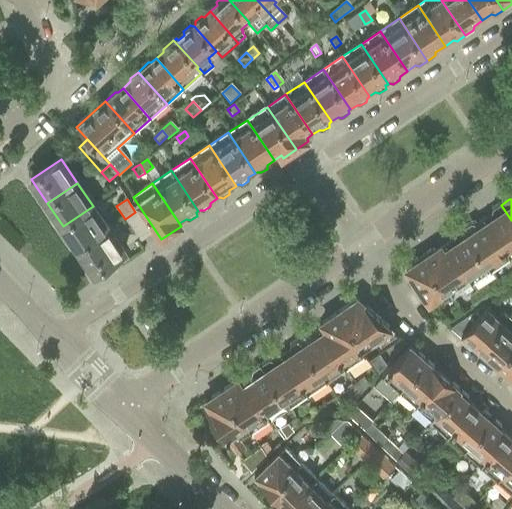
[(492,214),(483,220),(510,260),(511,258),(511,220),(501,205),(493,210),(492,214)]
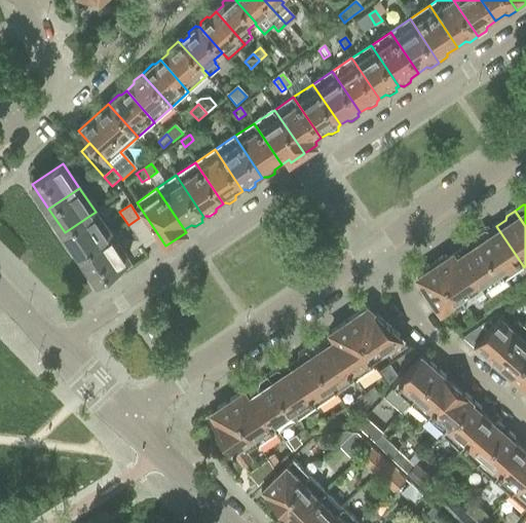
[(65,232),(80,257),(112,236),(96,212),(65,232)]
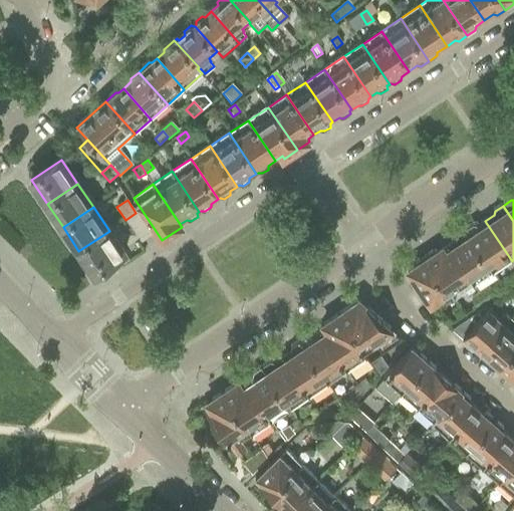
[(136,213),(125,220),(141,243),(152,236),(136,213)]
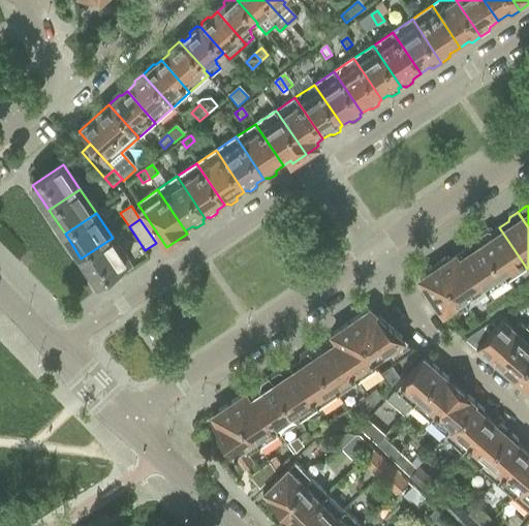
[(486,233),(477,238),(507,282),(527,269),(499,227),(491,234),(486,233)]
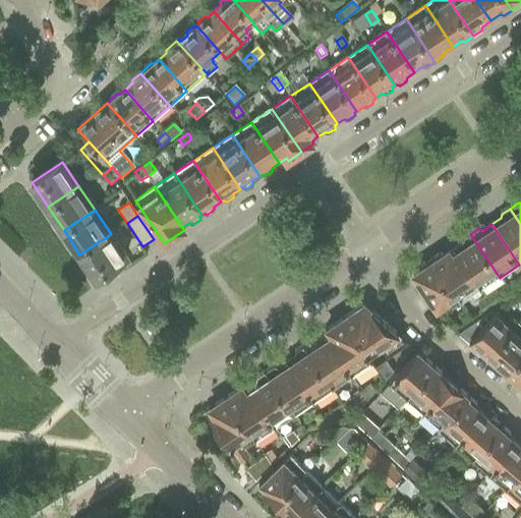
[(111,234),(79,254),(96,279),(127,259),(111,234)]
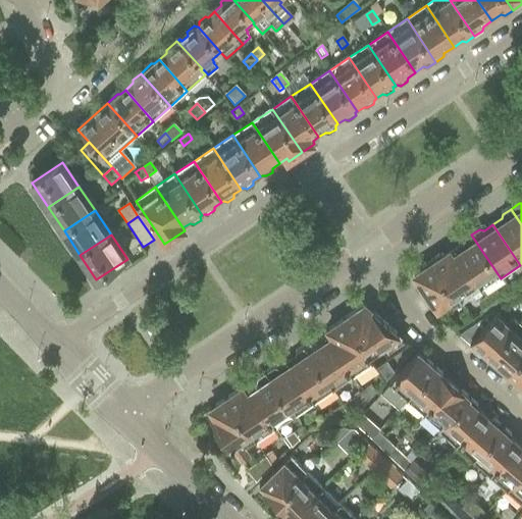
[(463,244),(454,250),(481,292),(501,278),(471,235),(464,241),(463,244)]
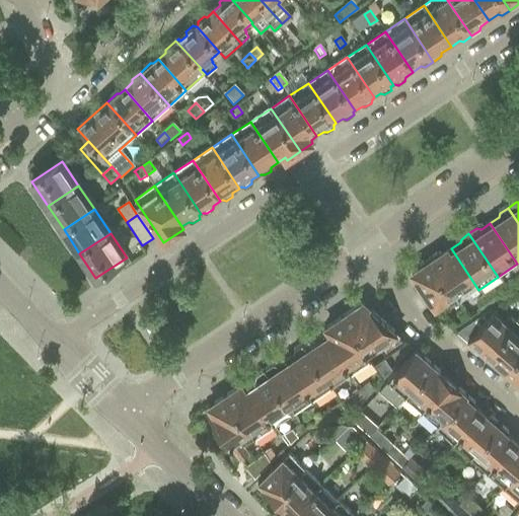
[(437,254),(430,260),(459,302),(478,290),(451,248),(441,255),(437,254)]
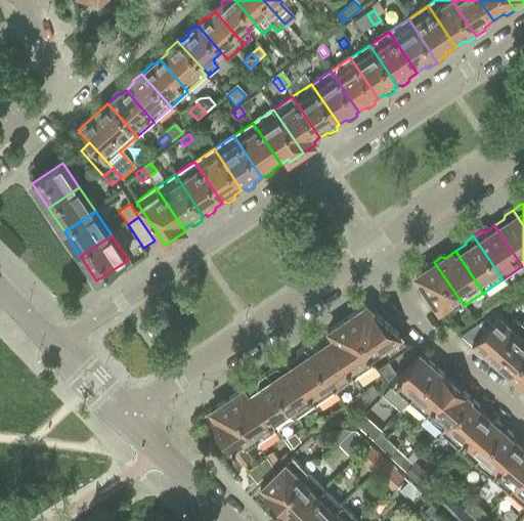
[(464,305),(434,262),(422,270),(421,274),(416,277),(439,312),(459,299),(464,306),(464,305)]
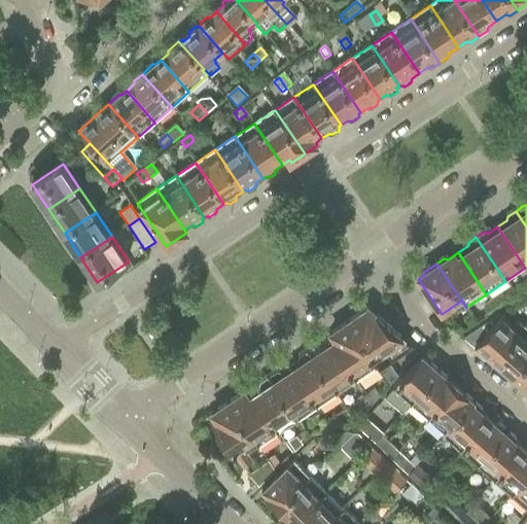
[(501,297),(491,303),(496,310),(505,303),(501,297)]
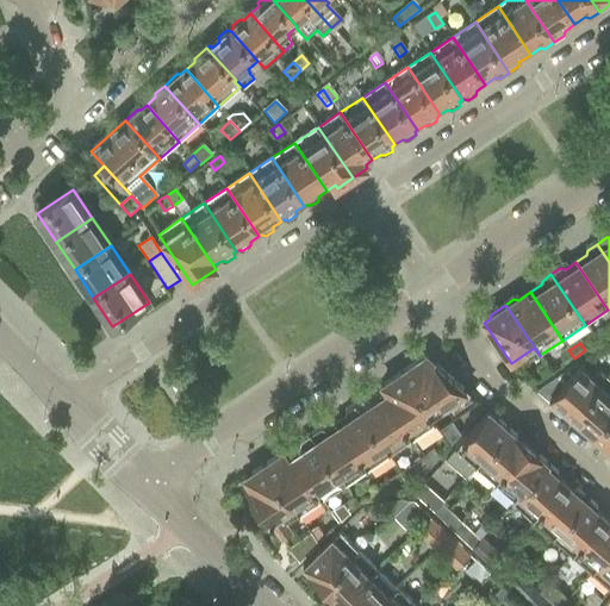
[(568,350),(560,357),(565,364),(574,358),(568,350)]
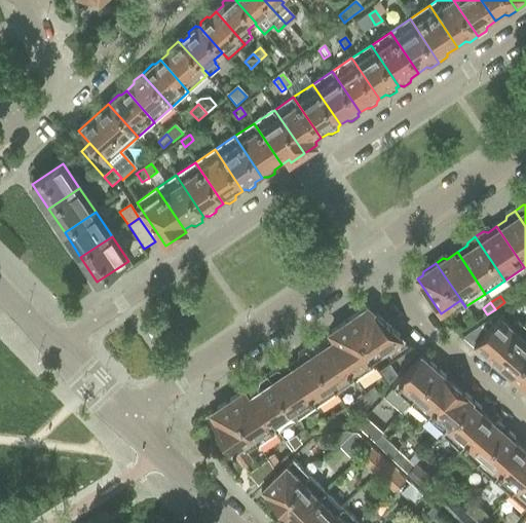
[(364,311),(343,325),(373,369),(374,368),(370,361),(382,352),(388,362),(409,347),(370,312),(364,311)]
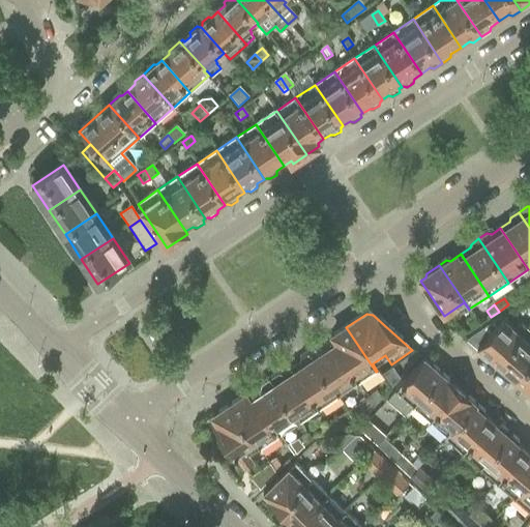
[(489,358),(497,366),(527,331),(522,327),(517,327),(513,329),(504,321),(502,322),(499,319),(466,342),(486,359),(489,358)]
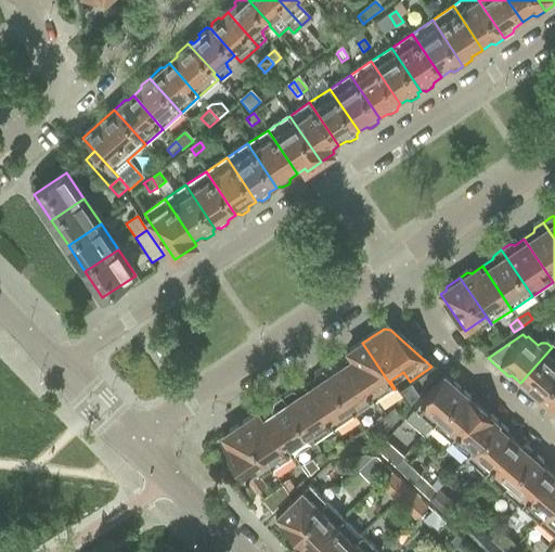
[(482,342),(476,347),(482,352),(482,354),(489,349),(482,342)]
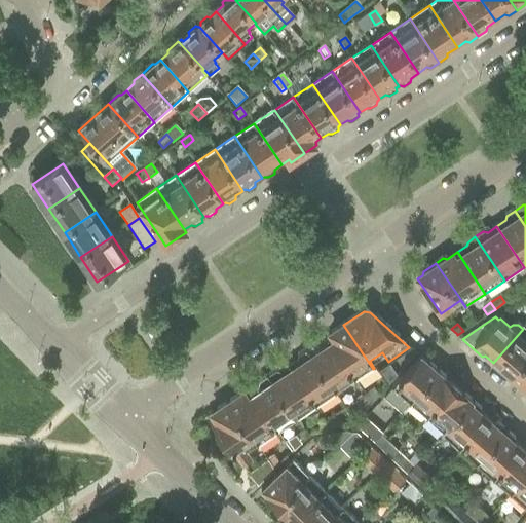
[(332,337),(327,340),(354,381),(373,369),(343,325),(330,335),(332,337)]
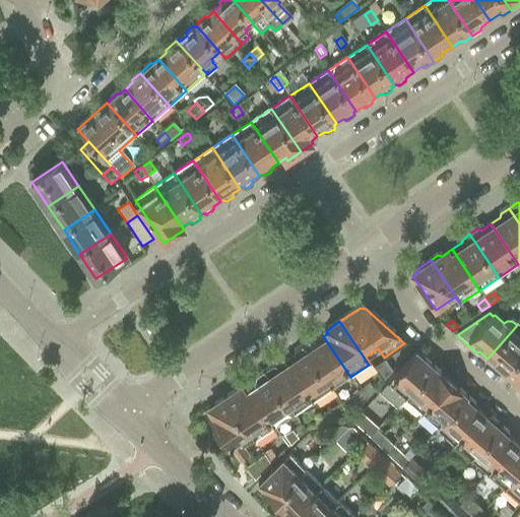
[(495,369),(503,376),(519,356),(519,321),(517,325),(488,359),(496,366),(495,369)]
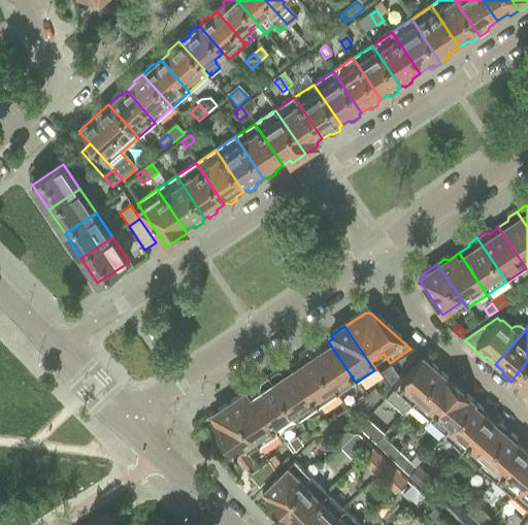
[(316,347),(306,352),(336,396),(356,383),(328,341),(320,348),(316,347)]
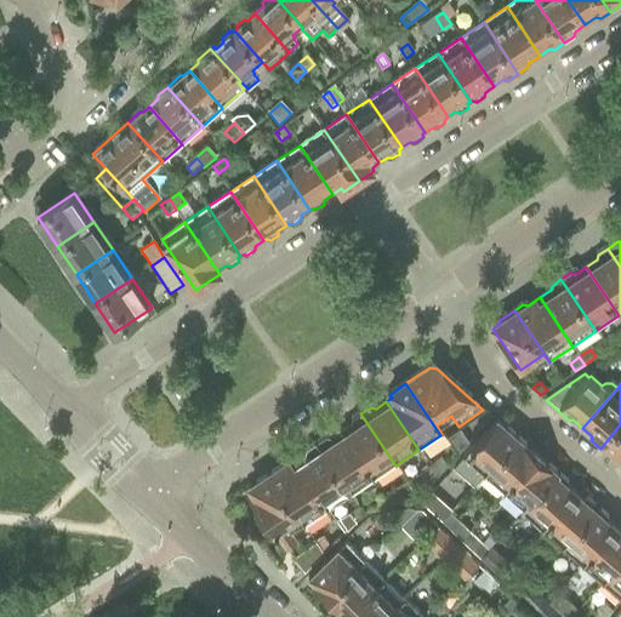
[(351,426),(341,432),(374,480),(396,466),(360,413),(351,421),(351,426)]
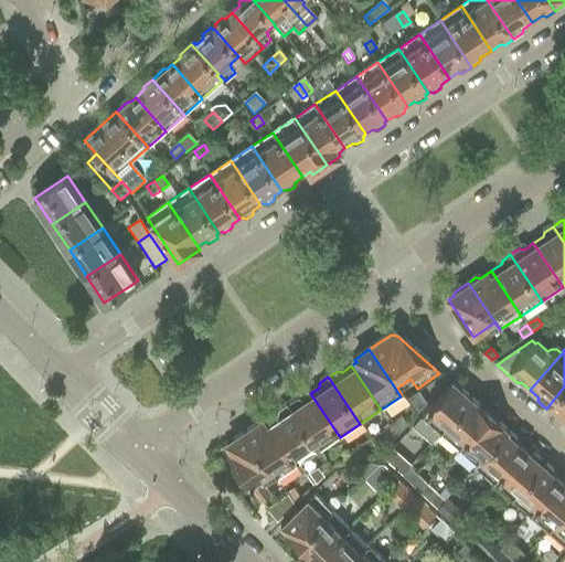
[(451,383),(412,428),(430,445),(439,435),(470,400),(451,383)]
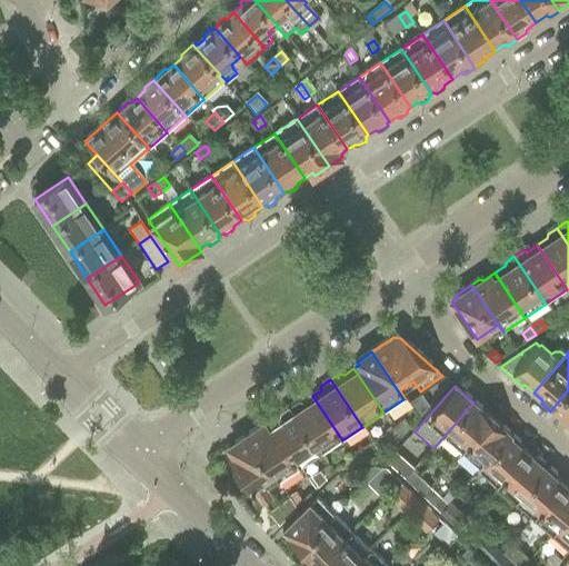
[(562,418),(568,424),(568,389),(550,411),(559,419),(562,418)]
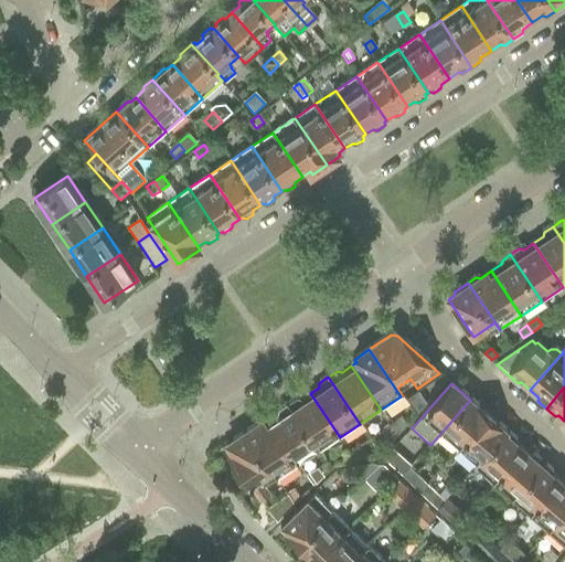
[(296,399),(286,405),(318,452),(340,437),(310,393),(300,400),(296,399)]
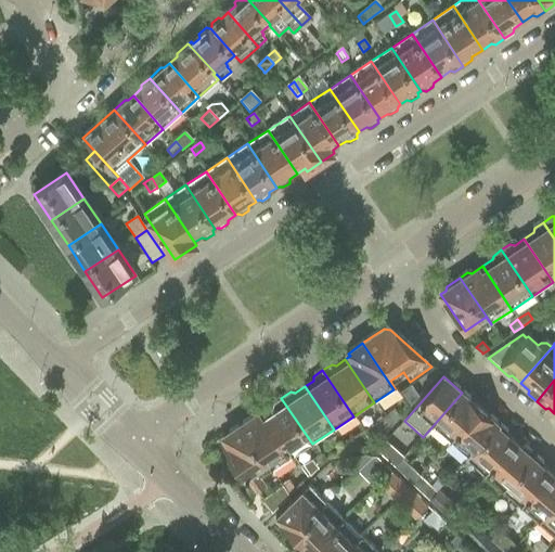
[(411,386),(399,394),(409,408),(418,397),(411,386)]
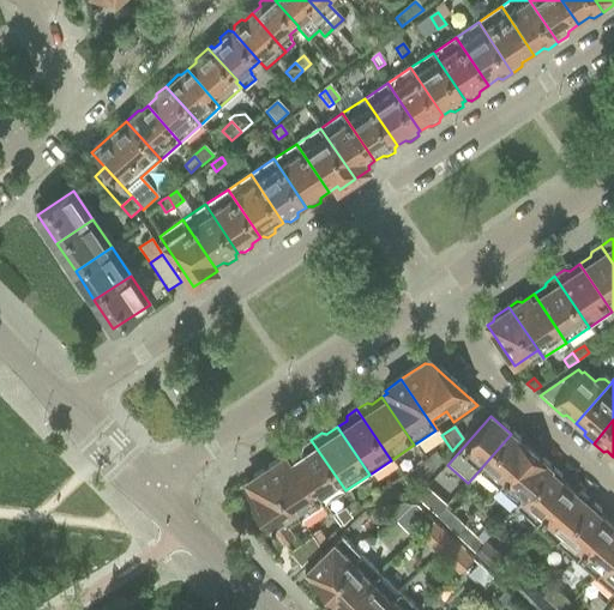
[(477,472),(498,490),(498,489),(531,452),(511,434),(477,472)]
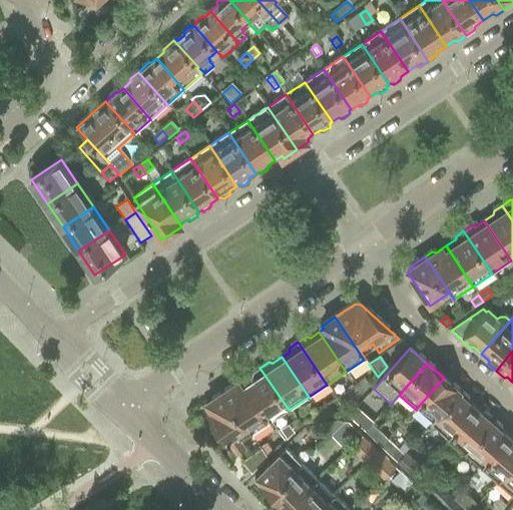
[(251,377),(242,384),(270,423),(289,410),(260,368),(251,374),(251,377)]
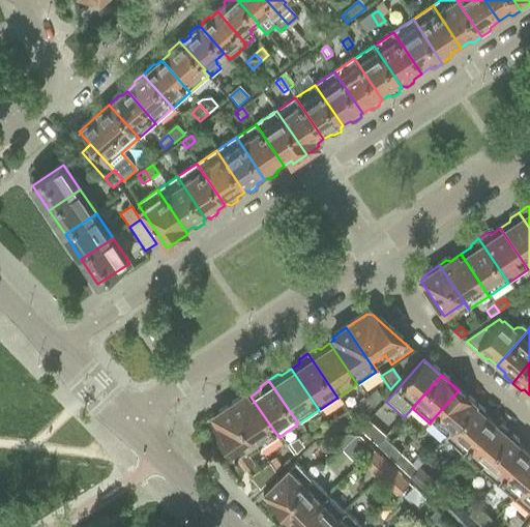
[(459,390),(430,422),(447,438),(476,406),(459,390)]
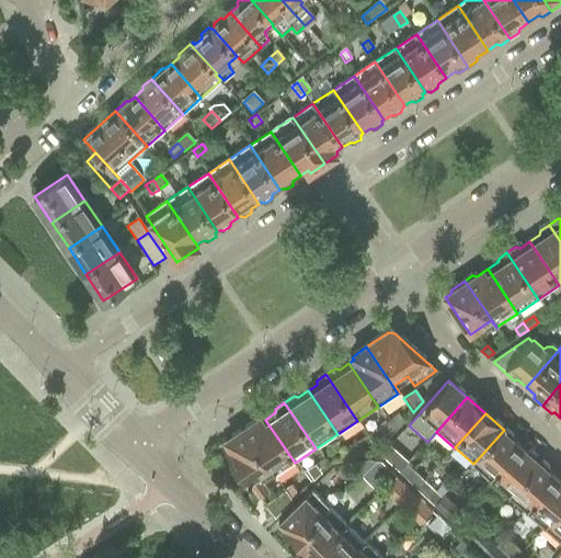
[(398,417),(389,422),(389,423),(396,432),(402,423),(398,417)]
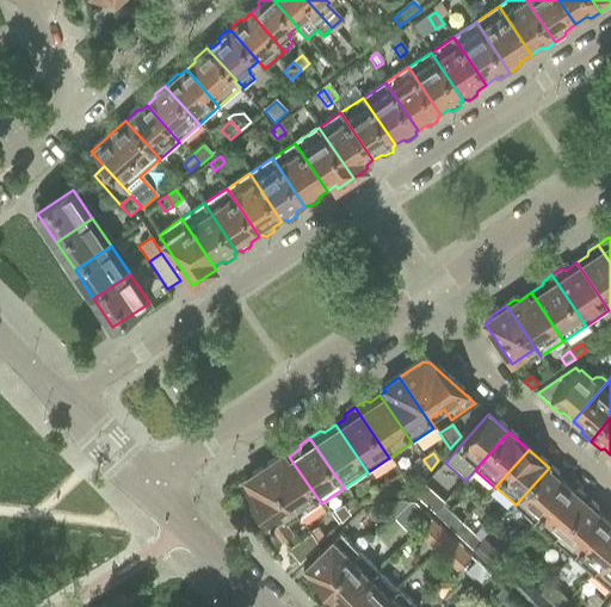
[(283,457),(264,469),(298,519),(321,503),(289,457),(284,459),(283,457)]
